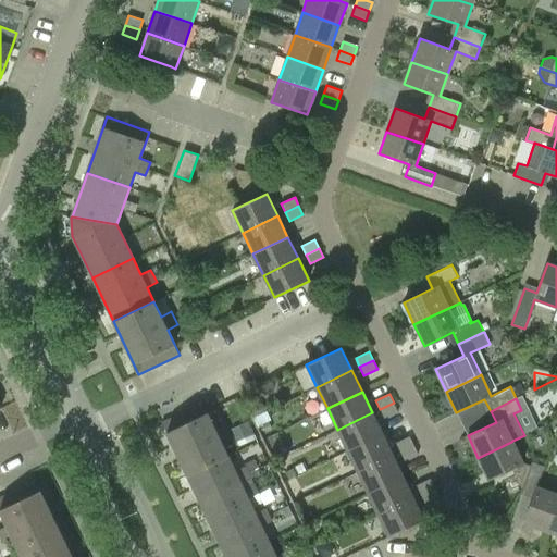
[(214,429),(207,412),(206,410),(202,403),(162,422),(187,475),(227,456),(221,442),(231,436),(224,423),(214,429)]
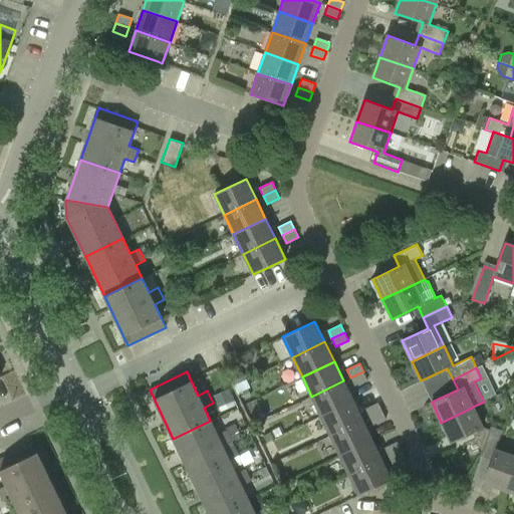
[(363,371),(350,377),(354,386),(367,379),(363,371)]
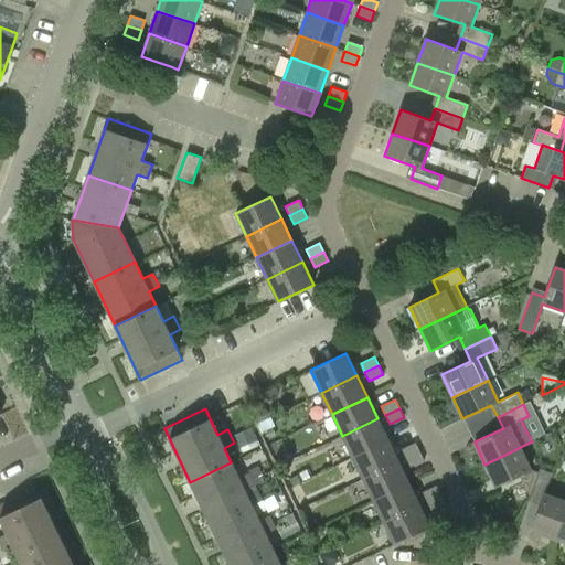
[(352,457),(387,440),(377,418),(342,436),(352,457)]
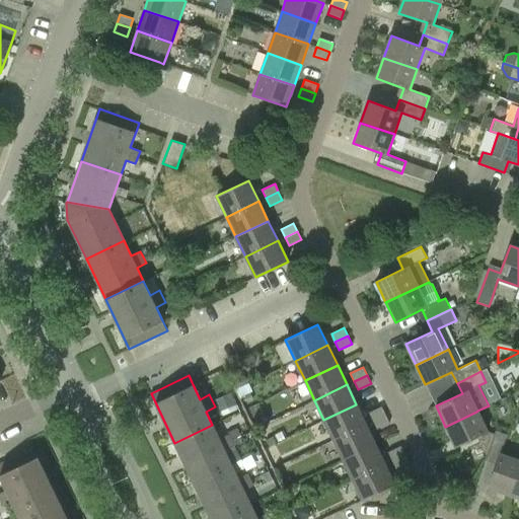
[(334,440),(366,424),(356,404),(323,420),(334,440)]
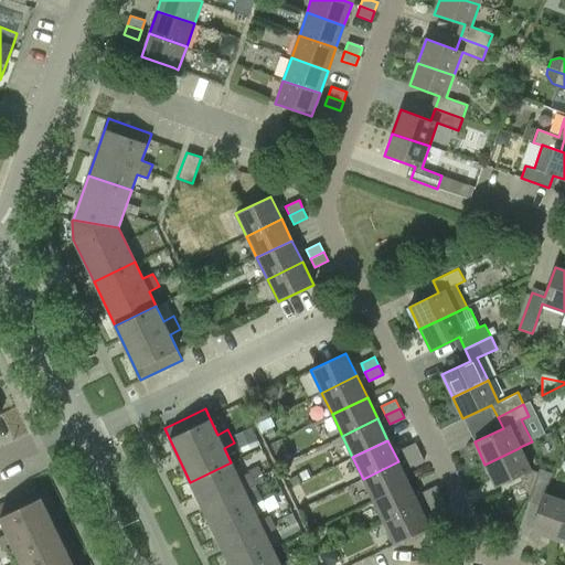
[(406,458),(419,451),(416,443),(402,449),(406,458)]
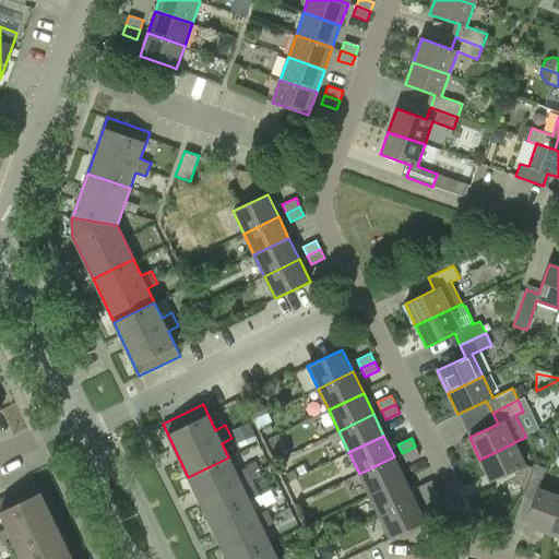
[(514,470),(524,490),(532,467),(524,464),(514,442),(513,443),(479,460),(490,480),(514,470)]
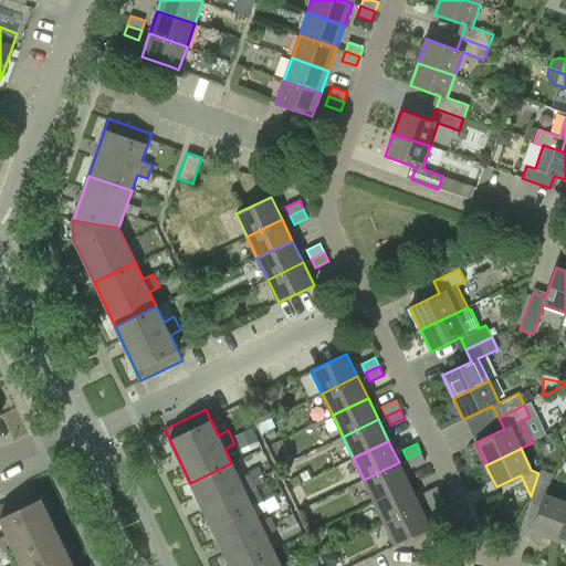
[(420,452),(407,459),(411,468),(425,461),(420,452)]
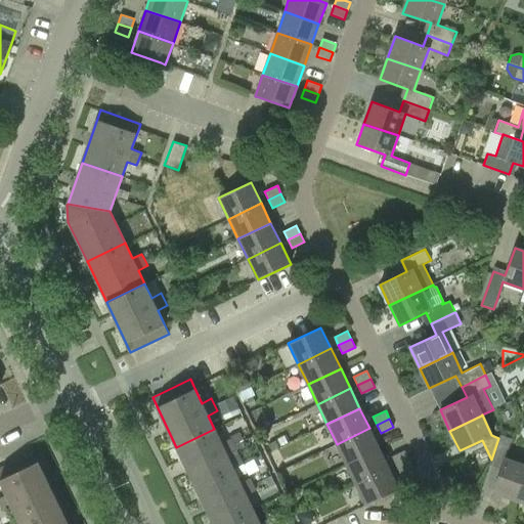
[(346,464),(379,448),(369,428),(337,444),(346,464)]
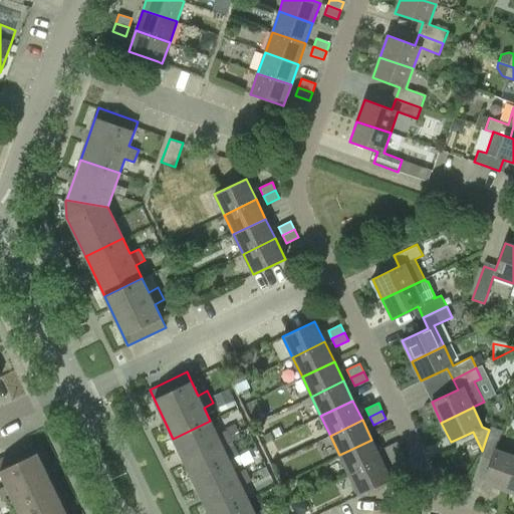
[(173,439),(192,478),(229,460),(223,447),(232,442),(226,430),(217,435),(210,421),(173,439)]
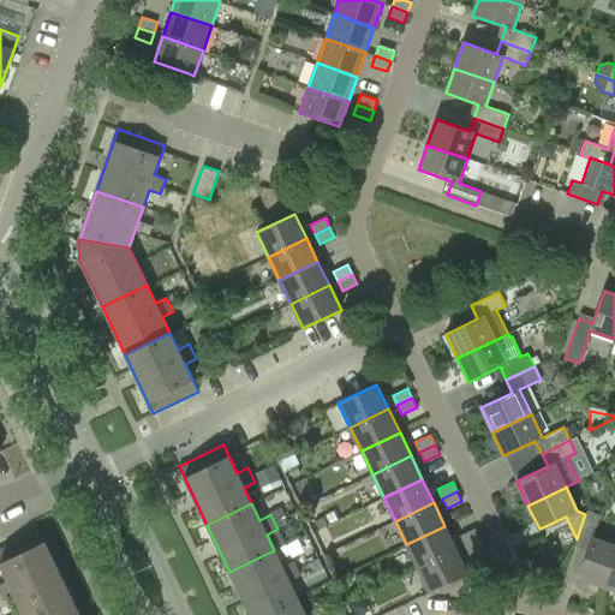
[(603,586),(614,553),(614,545),(593,538),(601,515),(587,509),(585,514),(577,539),(590,544),(579,578),(603,586)]
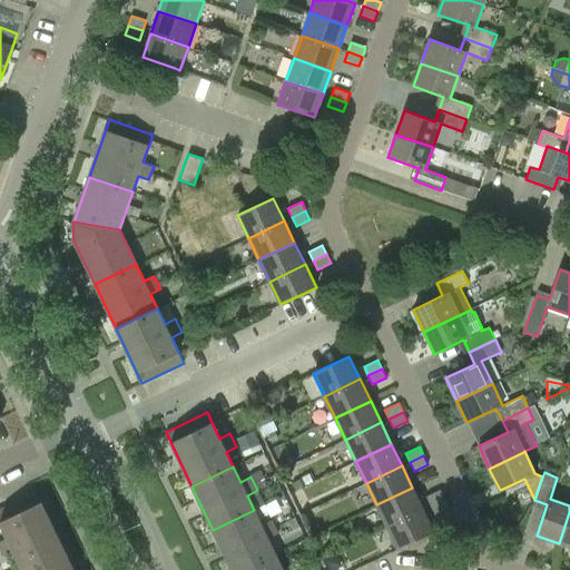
[(386,527),(422,509),(412,488),(376,504),(386,527)]
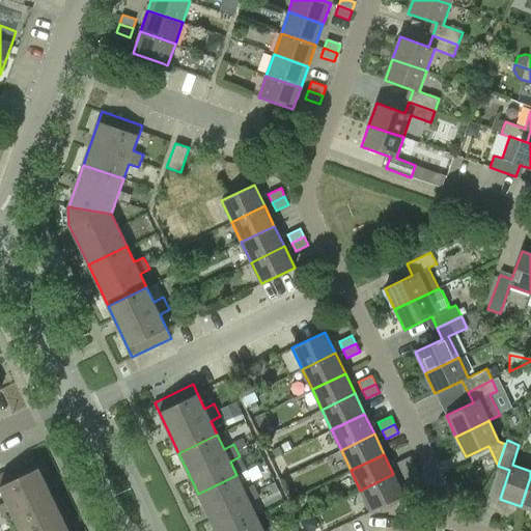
[(401,471),(414,465),(410,456),(397,463),(401,471)]
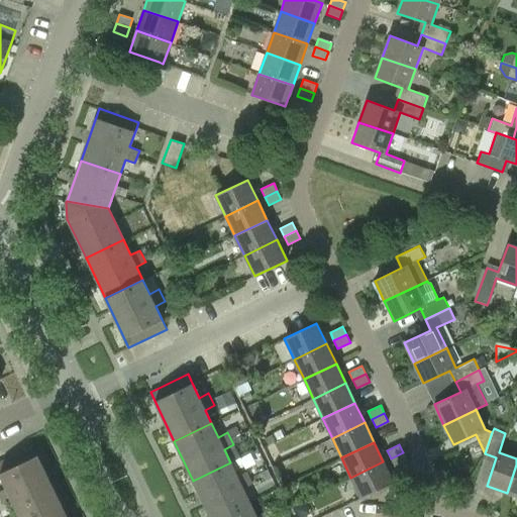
[(56,495),(32,446),(0,461),(0,475),(6,488),(0,491),(0,498),(3,505),(12,500),(18,513),(56,495)]
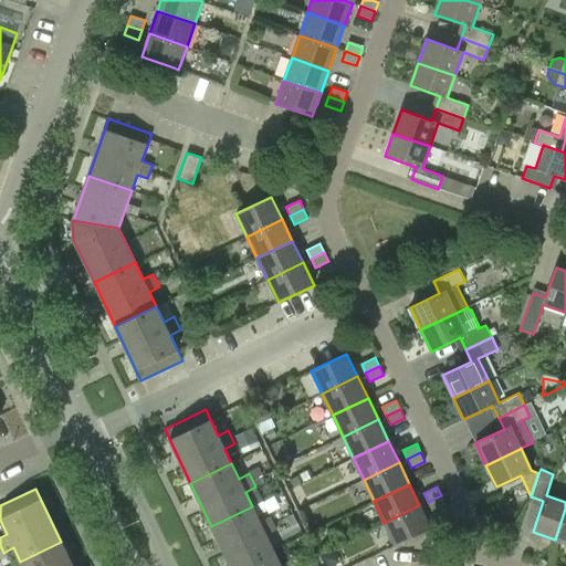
[(441,495),(428,502),(431,511),(446,504),(441,495)]
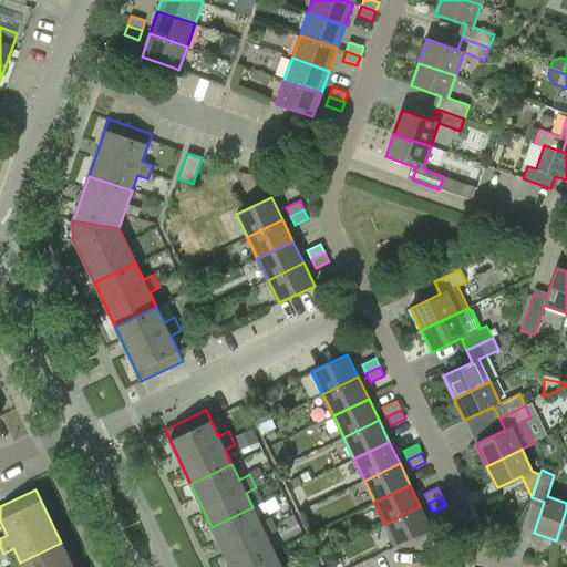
[(420,506),(384,524),(395,546),(431,528),(420,506)]
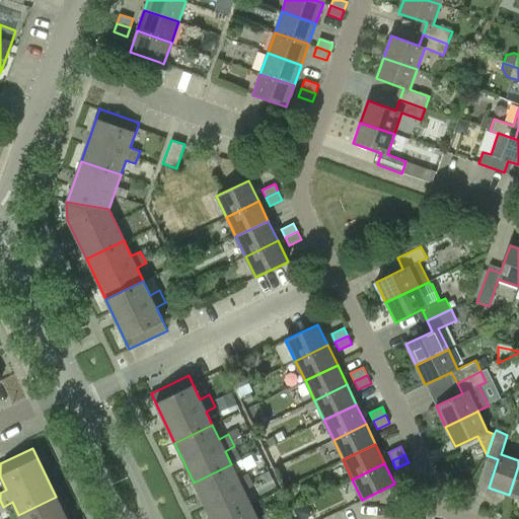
[(252,486),(247,473),(238,478),(231,464),(194,483),(211,518),(218,518),(250,504),(243,491),(252,486)]
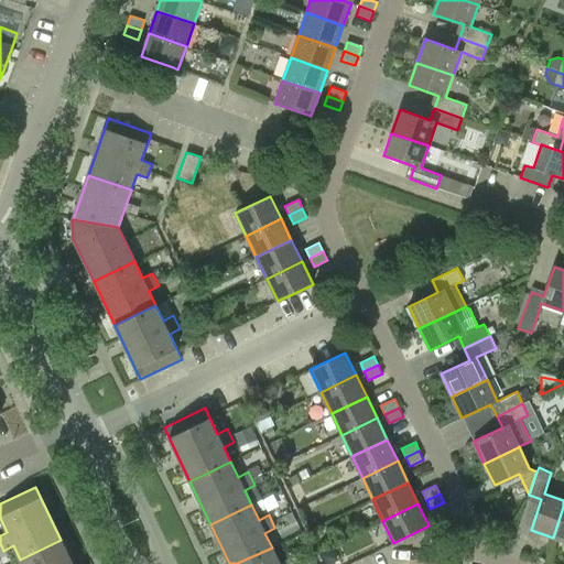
[(563,507),(553,538),(563,541),(563,507)]
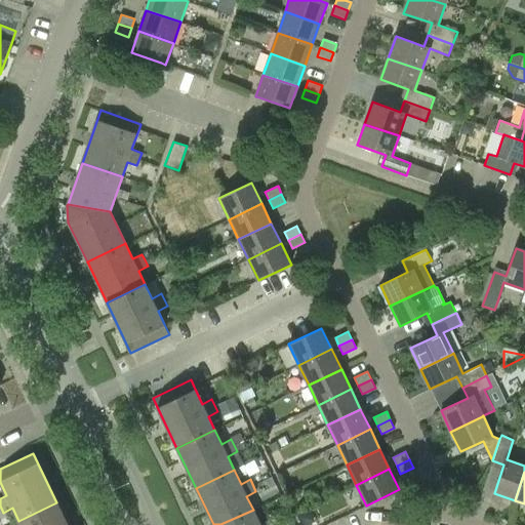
[(21,524),(68,524),(56,502),(18,521),(21,524)]
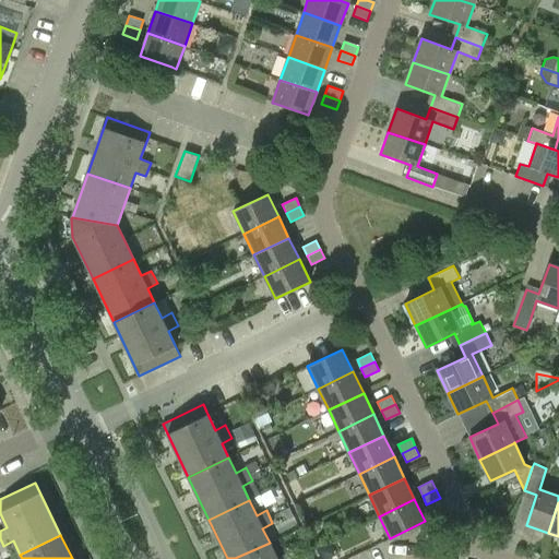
[(289,558),(286,552),(276,558),(270,543),(235,558),(289,558)]
